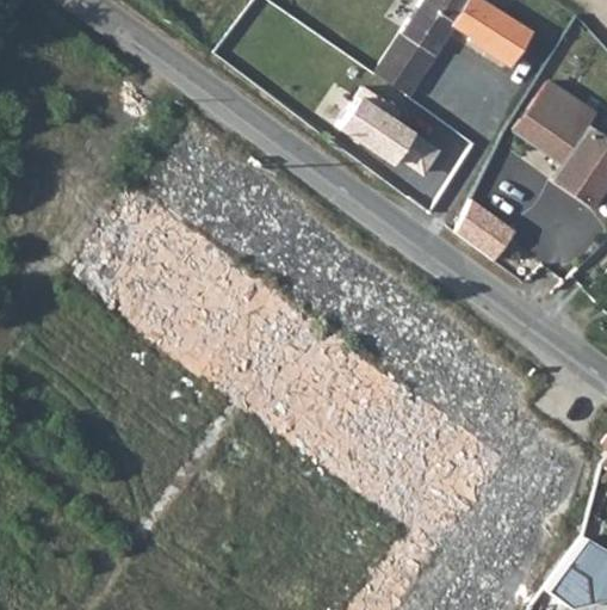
[(484,0),(423,0),(404,30),(439,51),(456,26),(471,36),(475,43),(509,65),(531,29),(484,0)]
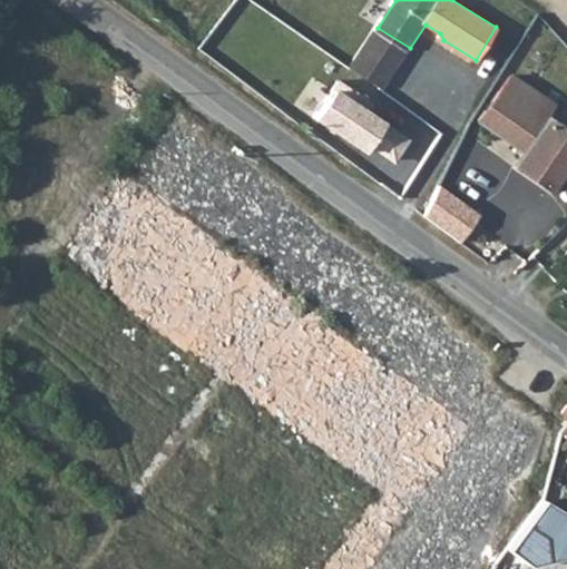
[(410,48),(378,28),(346,77),(362,86),(369,76),(387,87),(410,48)]
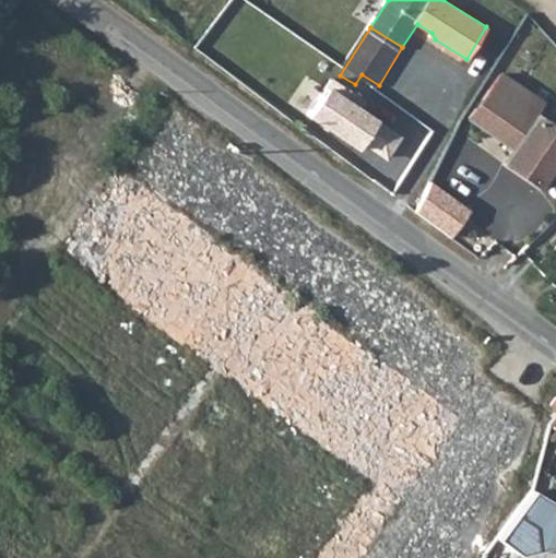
[(535,101),(499,78),(472,121),(516,151),(506,166),(545,190),(555,171),(555,125),(539,115),(533,125),(524,119),(535,101)]
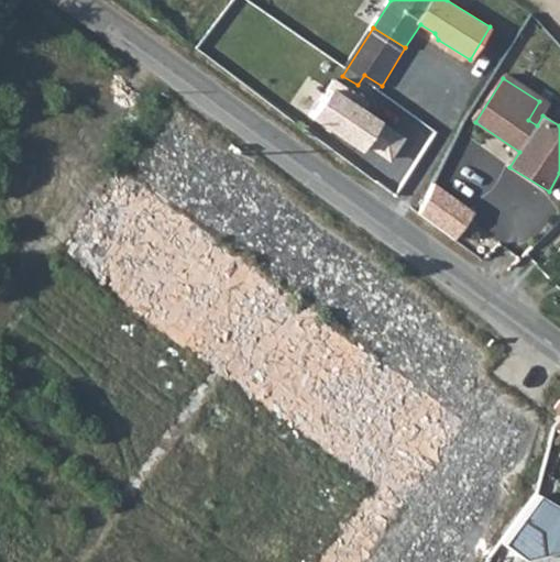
[(347,99),(318,139),(383,185),(413,145),(347,99)]
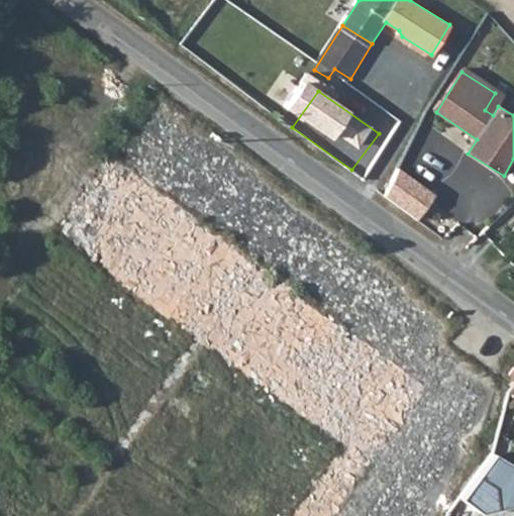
[(437,194),(399,167),(387,195),(419,218),(437,194)]
